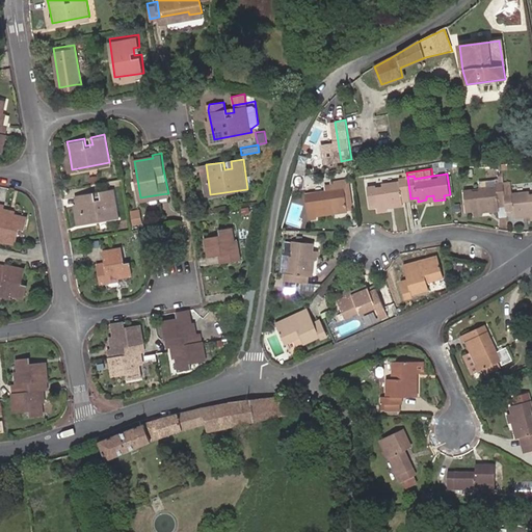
[(299,192),(299,179),(292,177),(289,189),(291,189),(291,193),(299,192)]
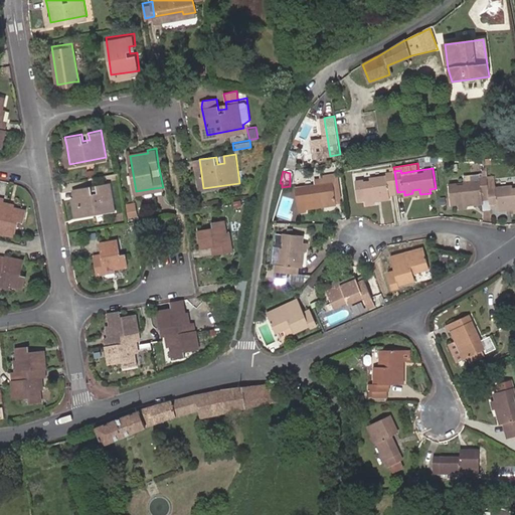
[(388,193),(397,192),(394,171),(385,172),(386,175),(355,180),(358,199),(364,198),(365,203),(374,202),(373,200),(373,196),(380,195),(381,198),(389,197),(388,193)]
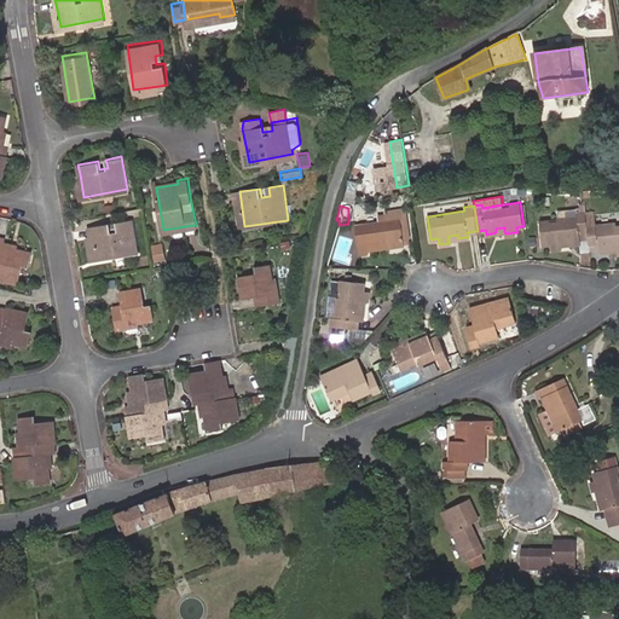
[(368,249),(405,243),(411,242),(411,237),(406,209),(385,213),(386,220),(354,226),(359,254),(369,253),(368,249)]
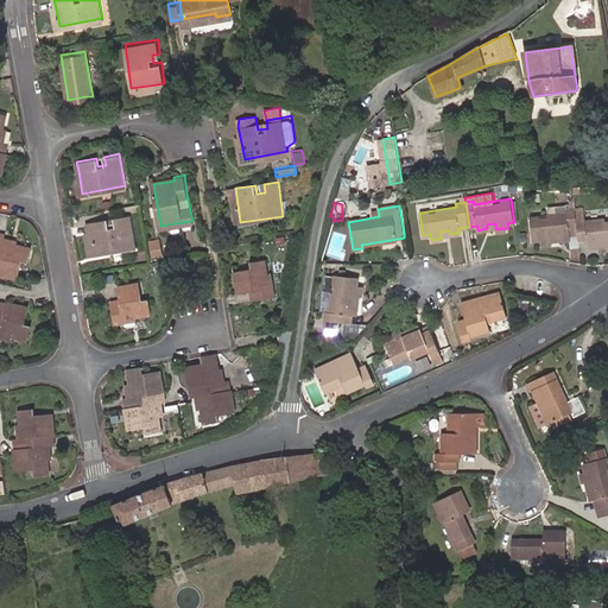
[(569,233),(577,233),(576,219),(575,207),(565,208),(565,211),(530,216),(532,239),(539,239),(539,244),(551,242),(550,239),(550,235),(559,235),(559,238),(569,236),(569,233)]
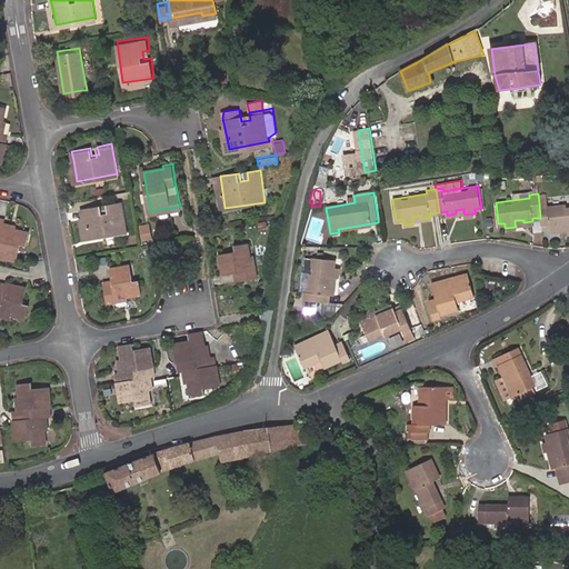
[(109,203),(110,212),(101,213),(100,206),(82,208),(83,217),(87,237),(128,230),(122,201),(109,203)]
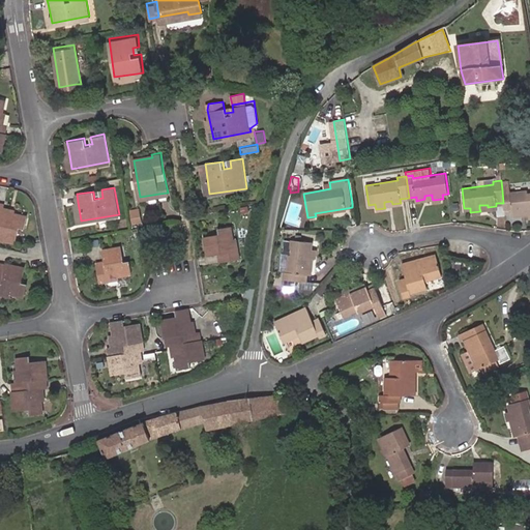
[(503,203),(504,212),(511,211),(512,214),(522,213),(521,209),(528,209),(528,212),(529,215),(529,214),(529,189),(509,193),(509,189),(502,190),(503,203)]
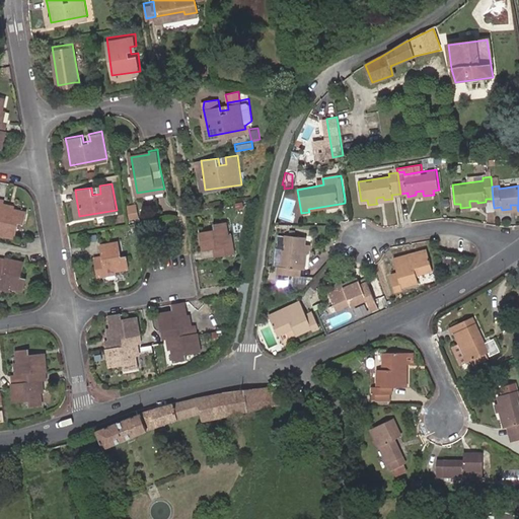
[(0,208),(1,203),(2,200),(0,199),(0,234),(13,237),(16,224),(21,224),(25,213),(12,210),(0,208)]
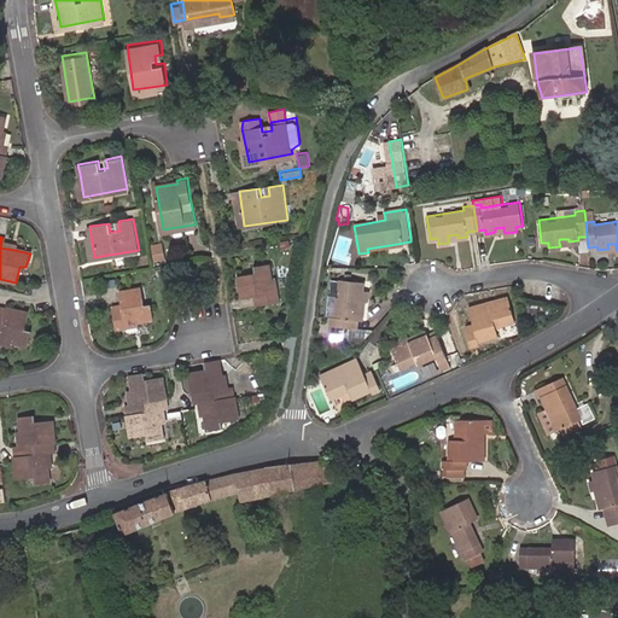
[(151,262),(162,261),(161,243),(150,244),(151,262)]
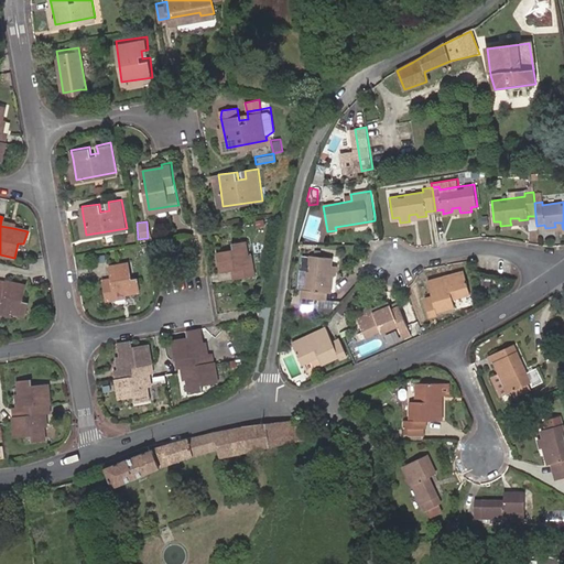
[(247,266),(245,256),(242,240),(229,242),(230,249),(215,251),(218,272),(230,270),(231,278),(250,274),(248,266),(247,266)]
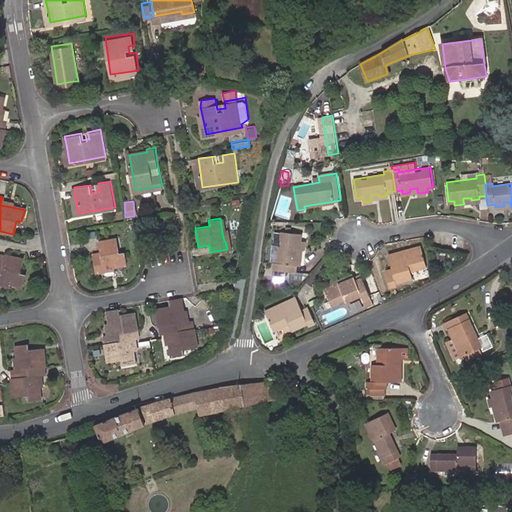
[(301,249),(304,249),(305,240),(300,239),(300,233),(282,230),(278,262),(275,262),(274,268),(296,271),(296,264),(299,265),(301,256),(298,255),(298,248),(301,249)]
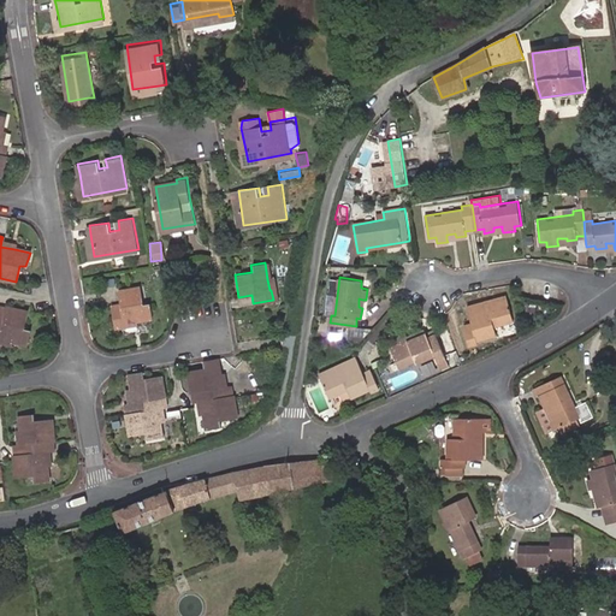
[(122,321),(134,319),(149,317),(147,302),(141,303),(138,288),(117,290),(118,302),(110,303),(113,325),(122,323),(122,321)]
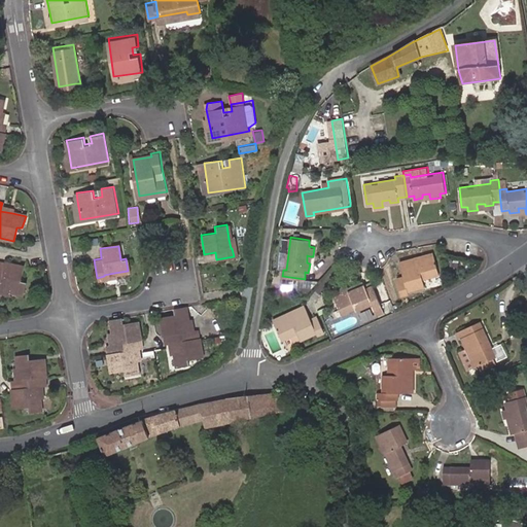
[(440,274),(433,252),(400,262),(403,276),(397,278),(401,294),(409,292),(408,290),(425,285),(424,278),(440,274)]
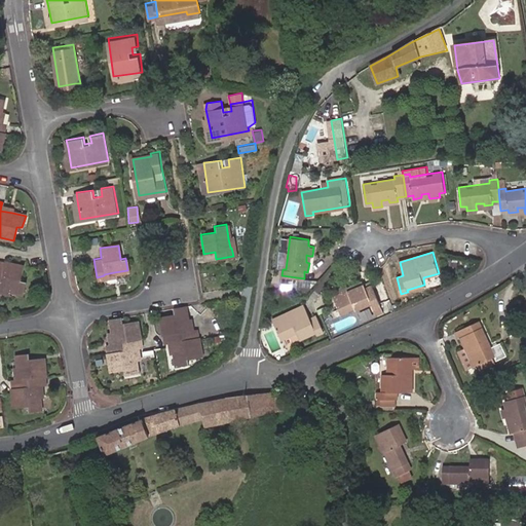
[(0,290),(8,292),(23,294),(25,283),(19,280),(22,266),(0,261),(0,290)]
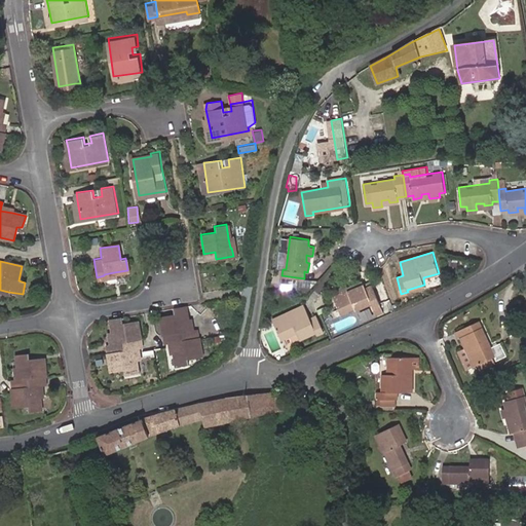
[(348,289),(347,286),(338,290),(341,295),(335,298),(342,315),(371,303),(372,305),(380,302),(372,283),(364,286),(363,283),(355,286),(357,289),(349,292),(348,289)]
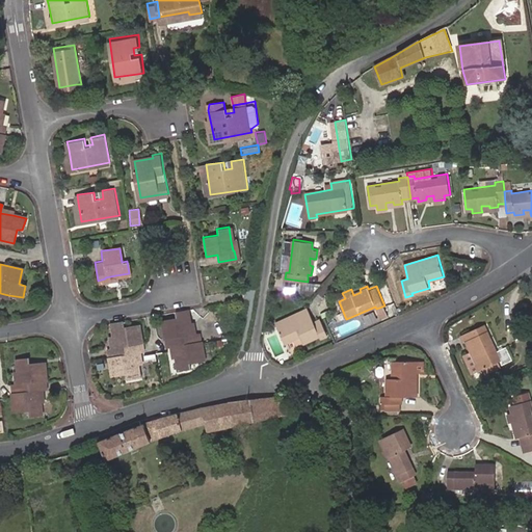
[(191,335),(189,322),(187,309),(175,311),(176,317),(161,320),(166,347),(168,346),(173,346),(175,356),(177,370),(189,368),(188,363),(204,360),(198,333),(195,334),(191,335)]
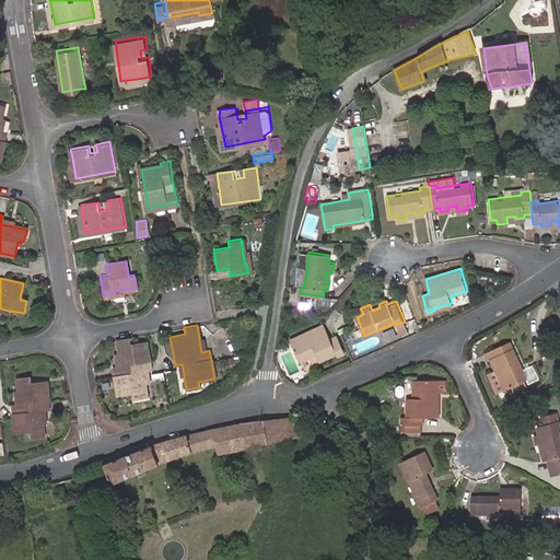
[(329,339),(322,325),(289,341),(300,362),(308,358),(314,354),(318,362),(336,353),(336,356),(343,352),(335,336),(329,339)]
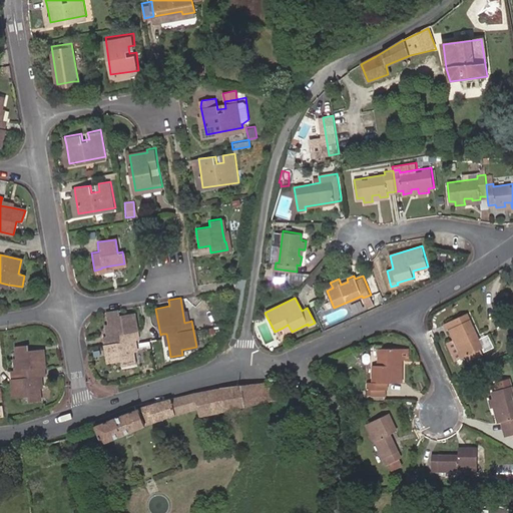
[(131,340),(134,339),(137,339),(132,313),(119,315),(118,309),(106,312),(108,324),(110,335),(106,336),(102,336),(107,363),(122,360),(123,366),(135,363),(133,350),(131,340)]
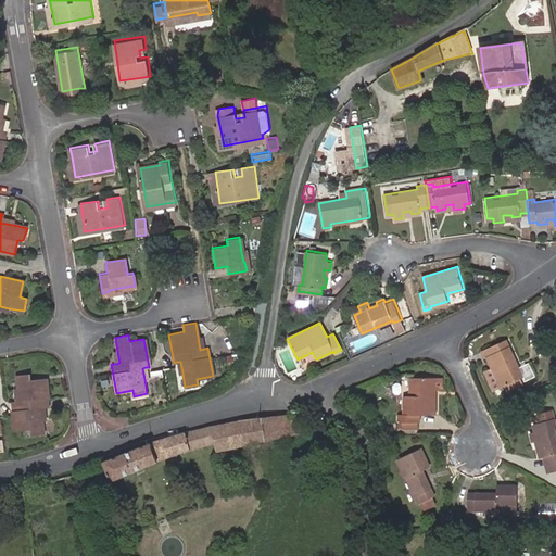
[(523,376),(506,338),(482,350),(487,357),(489,356),(503,386),(506,383),(523,376)]
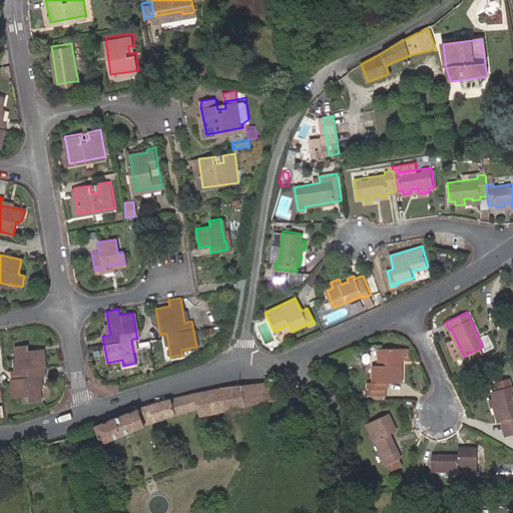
[(292,332),(288,325),(283,328),(287,335),(292,332)]
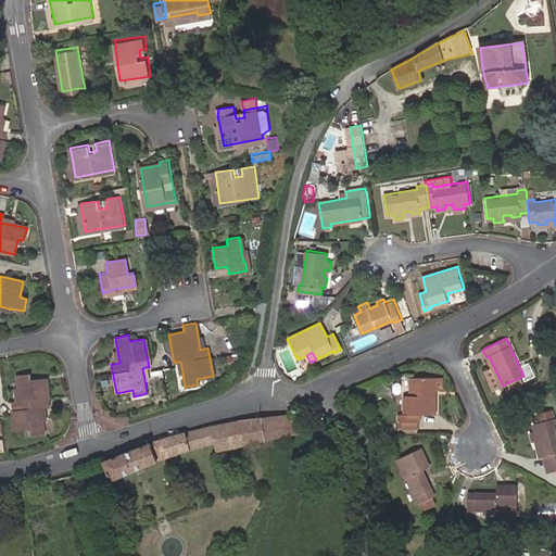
[(40,408),(45,407),(49,407),(46,378),(30,379),(29,374),(16,375),(19,389),(20,402),(14,402),(11,402),(14,430),(30,429),(30,434),(43,433),(42,419),(40,408)]
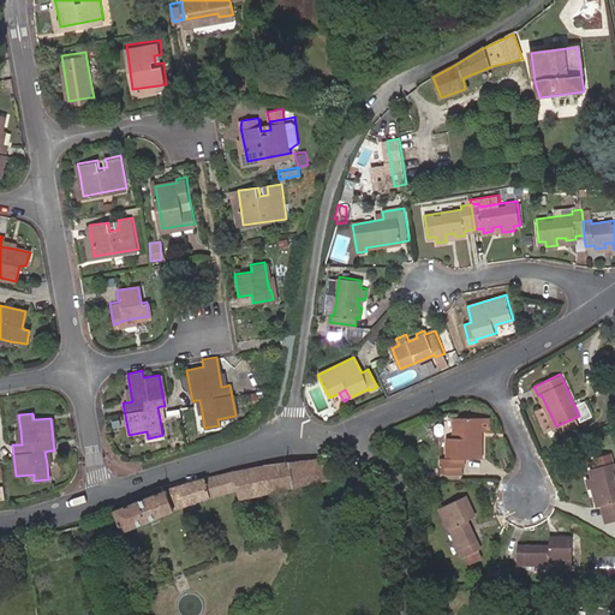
[(483,416),(457,415),(457,435),(448,434),(447,455),(446,455),(446,463),(449,463),(463,463),(464,463),(464,455),(482,455),(482,429),(489,429),(490,416),(483,416)]
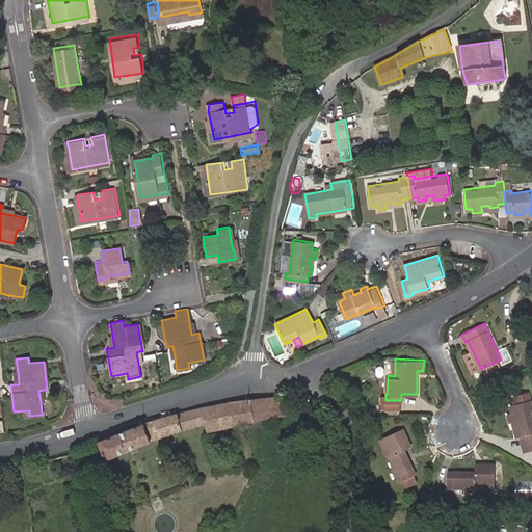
[(501,360),(484,367),(487,372),(504,364),(501,360)]
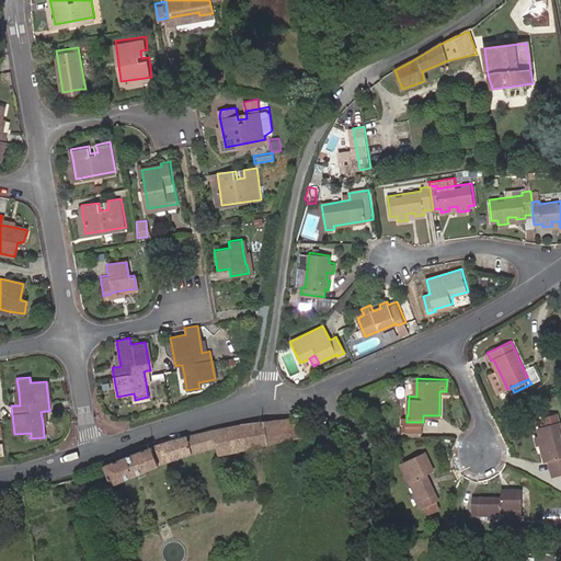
[(549,448),(546,449),(549,459),(552,458),(554,466),(558,474),(560,473),(560,419),(540,425),(542,433),(538,434),(541,444),(544,443),(547,442),(549,448)]
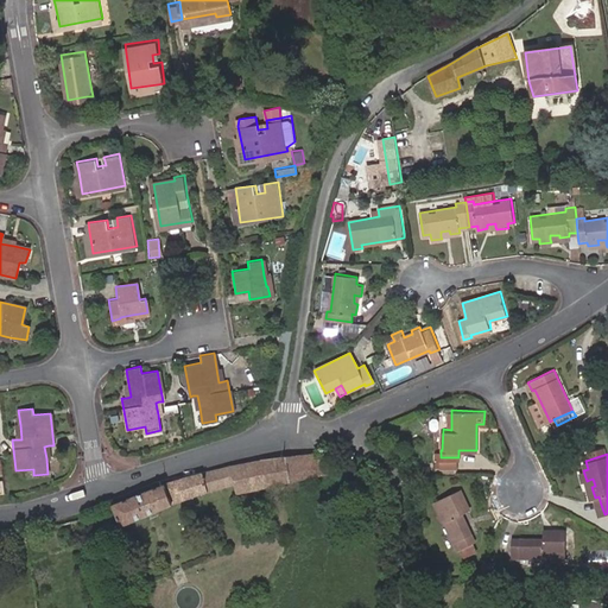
[(302,482),(297,457),(263,461),(268,488),(302,482)]
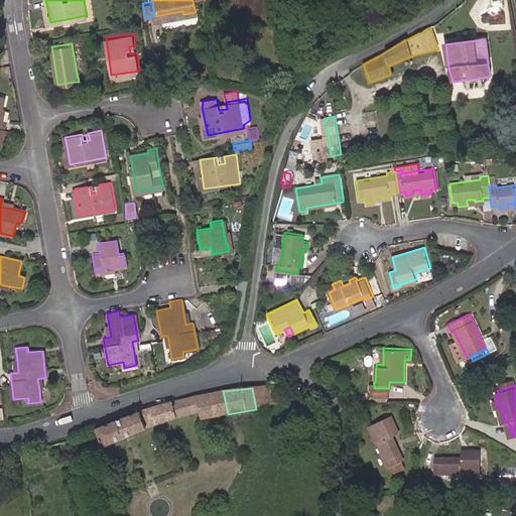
[(388,398),(388,388),(377,388),(377,398),(388,398)]
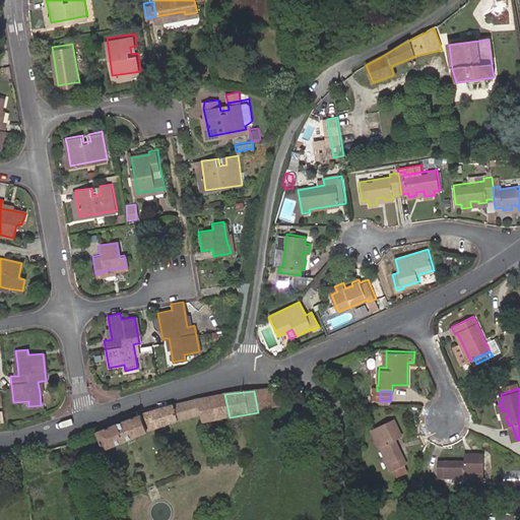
[(202,423),(230,417),(224,394),(198,399),(181,403),(159,408),(96,432),(105,451),(131,440),(150,433),(201,415),(202,423)]
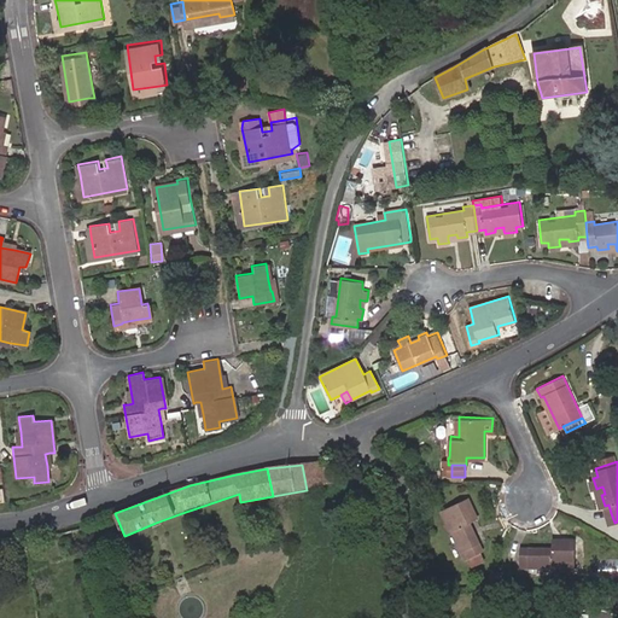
[(461,508),(468,505),(464,495),(438,507),(448,528),(449,526),(464,555),(465,555),(477,549),(481,548),(466,519),(461,508)]
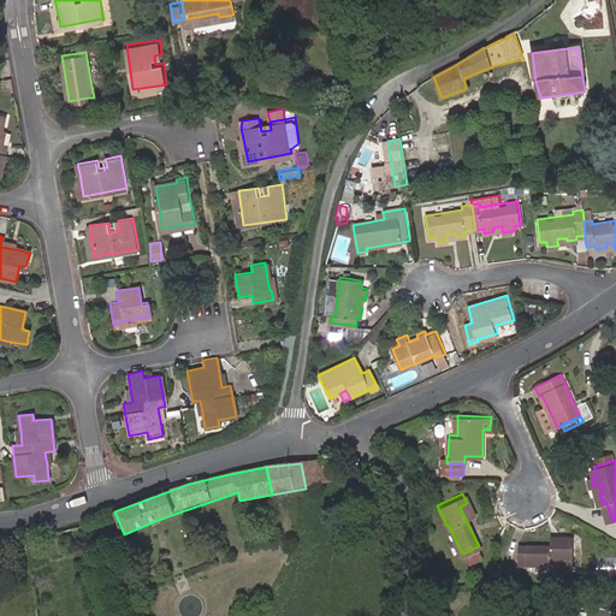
[(472,514),(467,503),(460,507),(465,517),(472,514)]
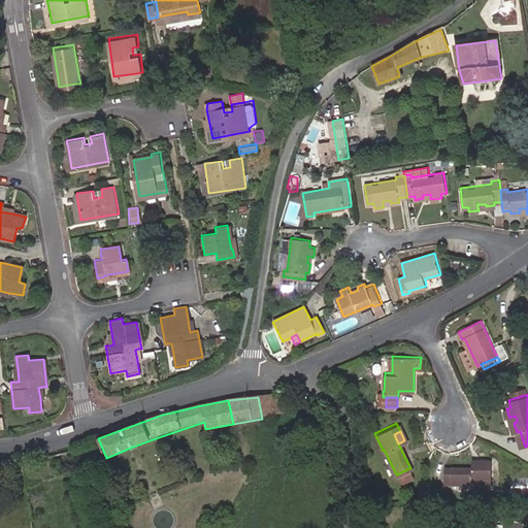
[(481,467),(471,467),(446,467),(444,482),(471,483),(471,485),(490,485),(490,460),(481,460),(481,467)]
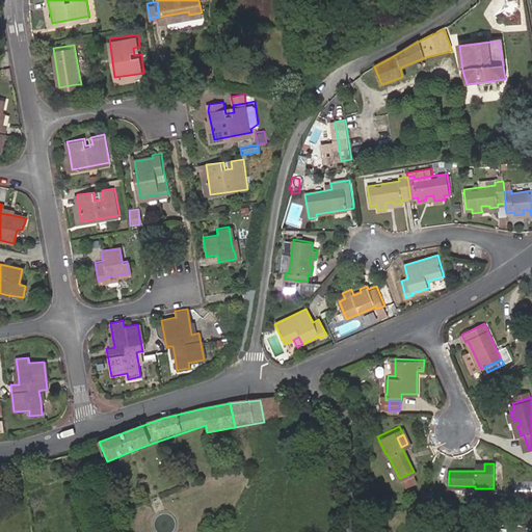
[(410,473),(400,478),(404,487),(415,483),(410,473)]
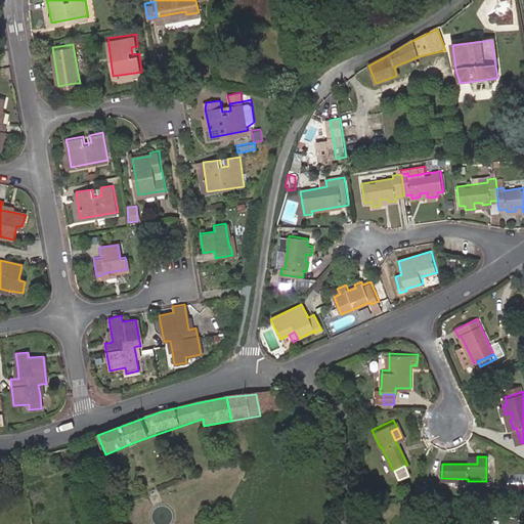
[(408,498),(418,498),(423,487),(415,483),(408,498)]
